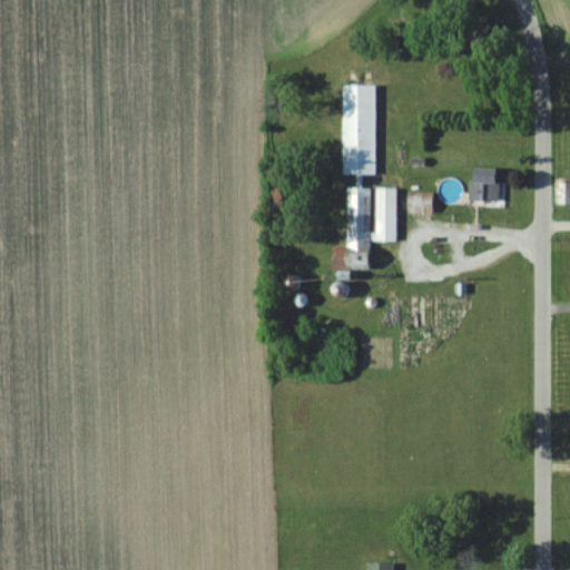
[(342,175),(375,175),(375,84),(342,84),(342,175)]
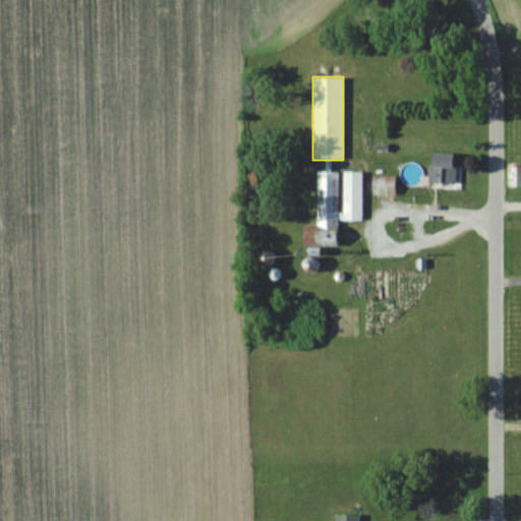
[(455,182),(455,153),(430,153),(430,182),(455,182)]
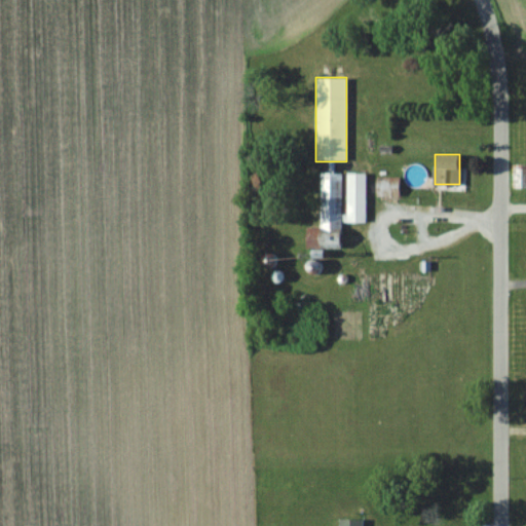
[(513,188),(525,188),(525,163),(513,164),(513,188)]
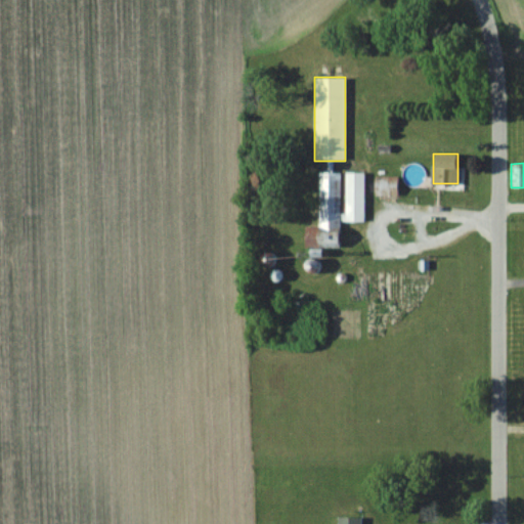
[(343,172),(318,172),(318,247),(340,247),(340,221),(364,221),(365,172),(343,172)]
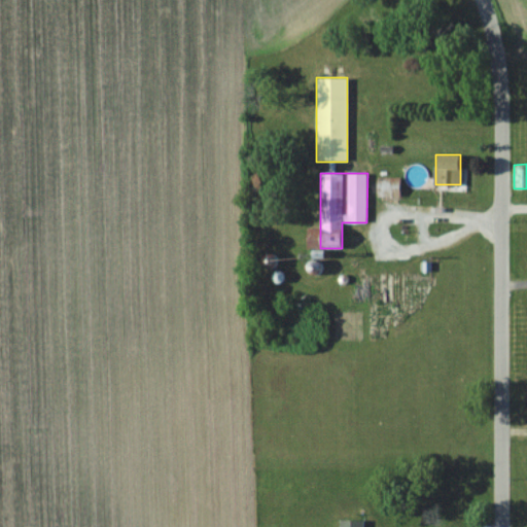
[(400,177),(377,177),(377,197),(400,197),(400,177)]
